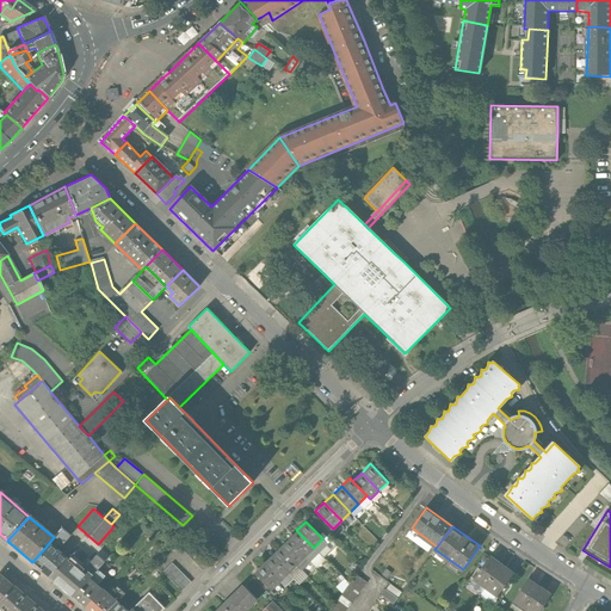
[(61,529),(54,537),(49,543),(57,550),(69,536),(61,529)]
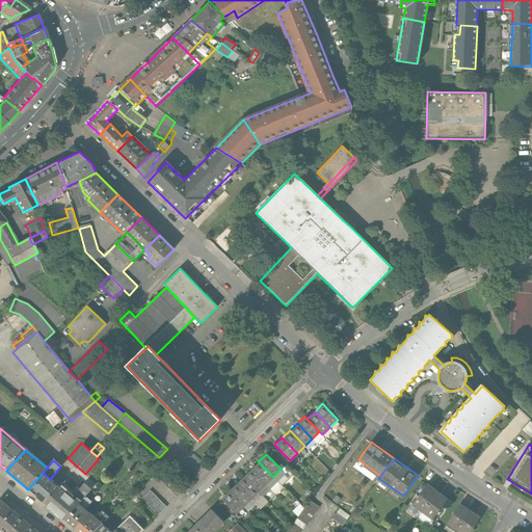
[(258,461),(250,469),(266,484),(273,477),(258,461)]
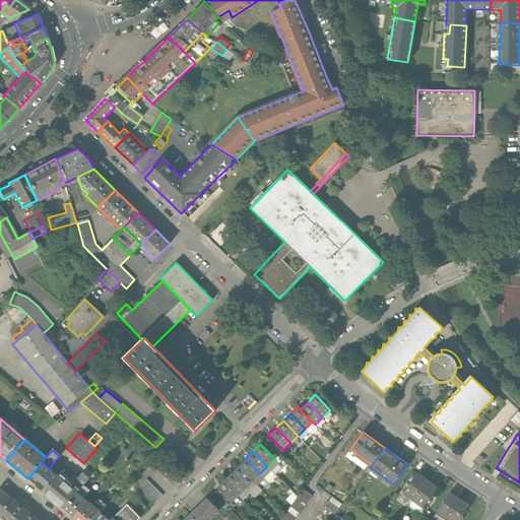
[(245,458),(238,465),(252,480),(260,473),(245,458)]
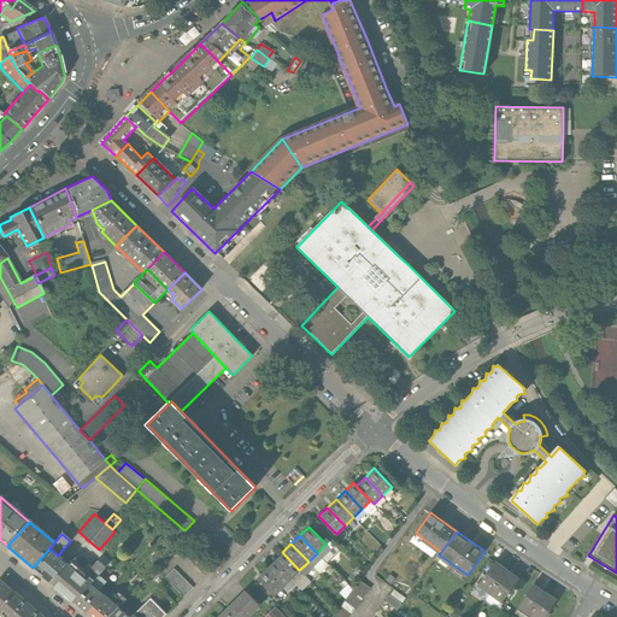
[(33,568),(51,583),(66,565),(68,563),(58,556),(50,548),(33,568)]
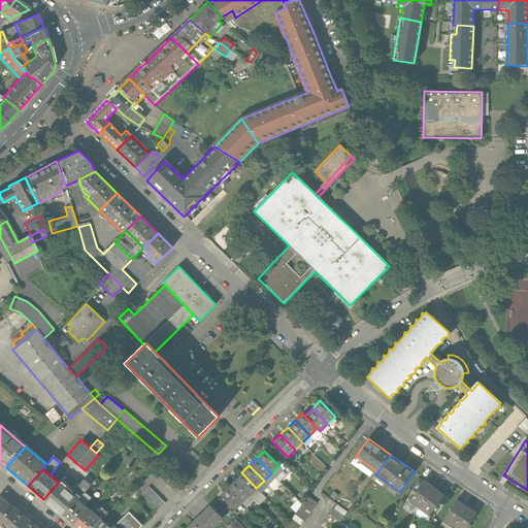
[(241,472),(234,481),(249,495),(256,488),(241,472)]
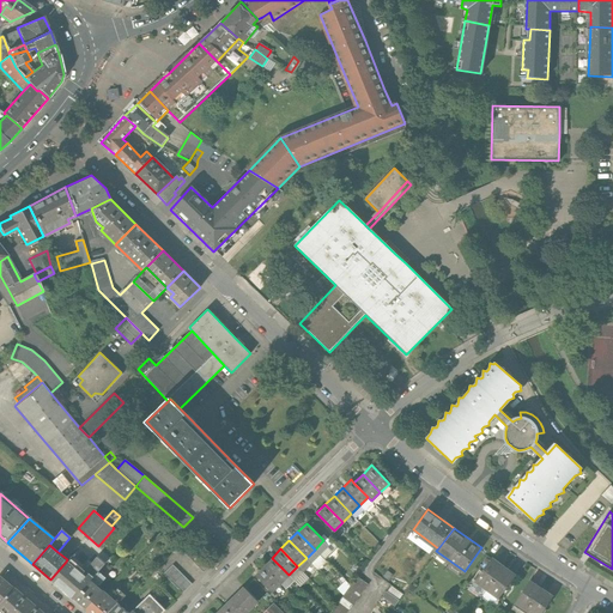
[(83,575),(90,582),(98,571),(105,564),(98,557),(83,575)]
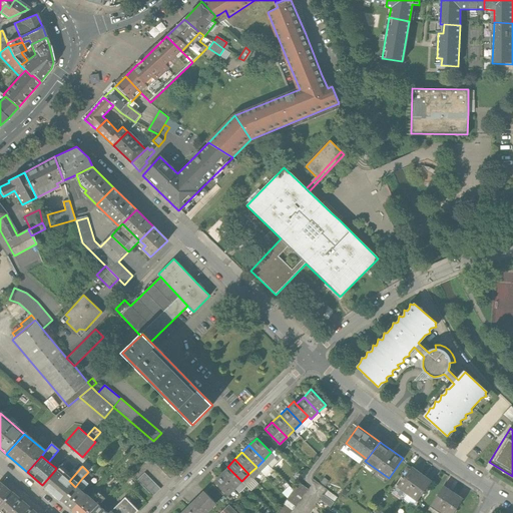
[(234,488),(241,481),(227,467),(220,474),(234,488)]
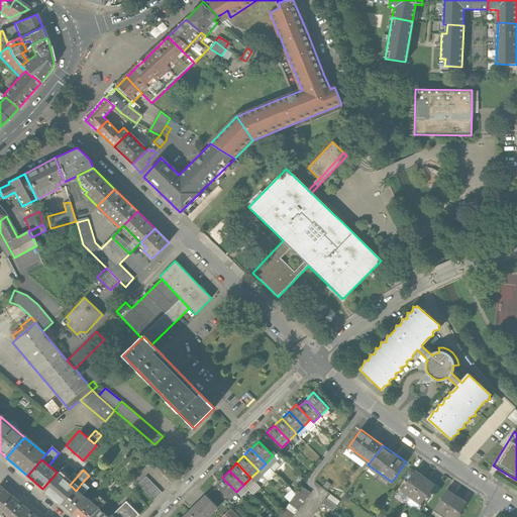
[(402,491),(411,498),(425,478),(416,471),(402,491)]
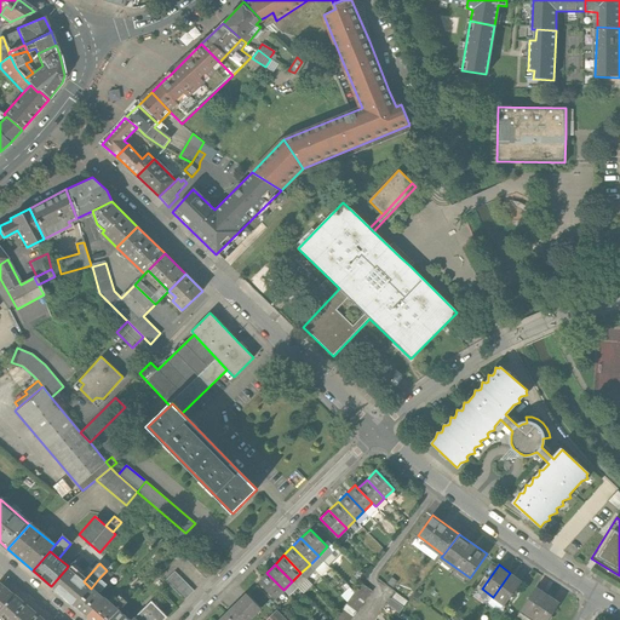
[(84,581),(67,568),(51,586),(75,606),(91,589),(84,581)]
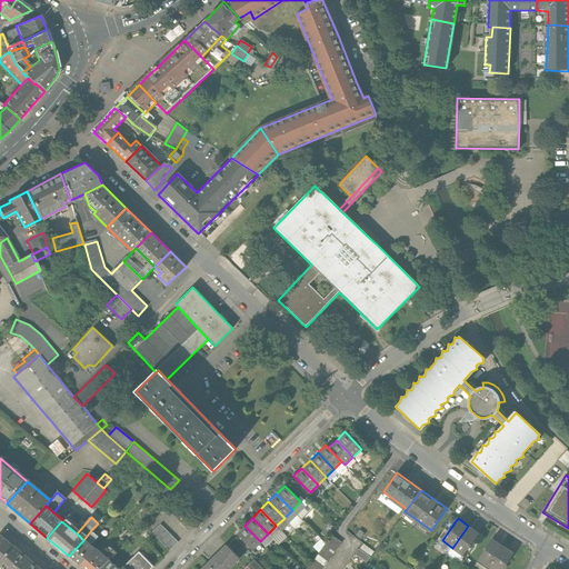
[(152,532),(169,551),(178,542),(160,525),(152,532)]
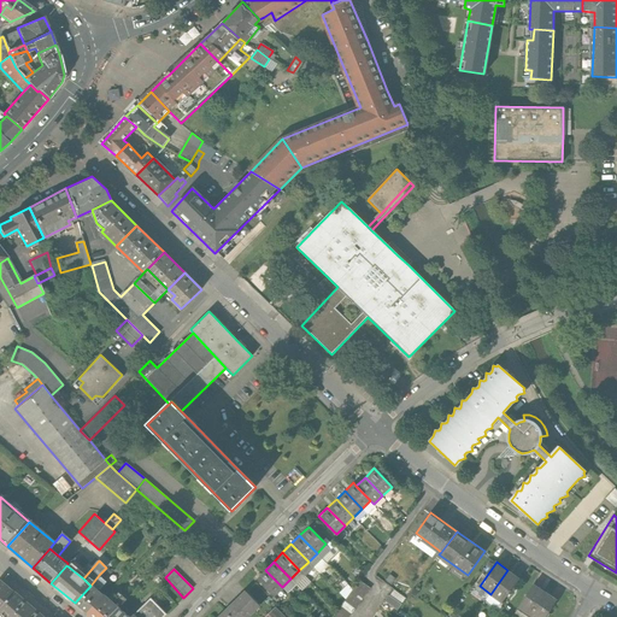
[(265,570),(256,579),(274,595),(282,587),(265,570)]
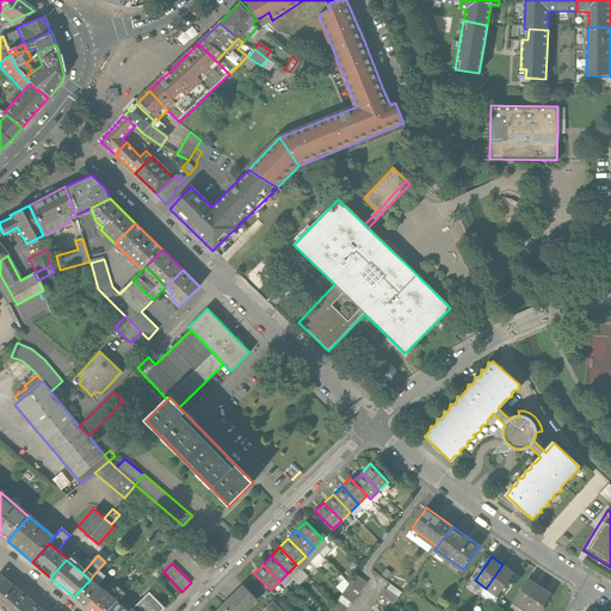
[(514,573),(503,565),(486,588),(498,597),(514,573)]
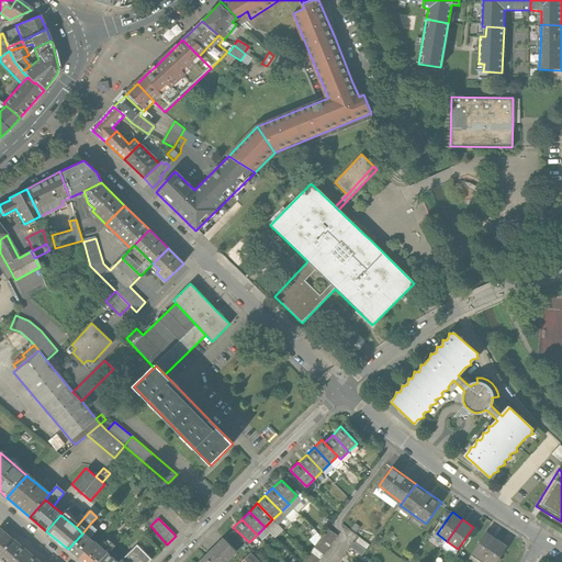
[(355,523),(351,528),(356,531),(360,526),(355,523)]
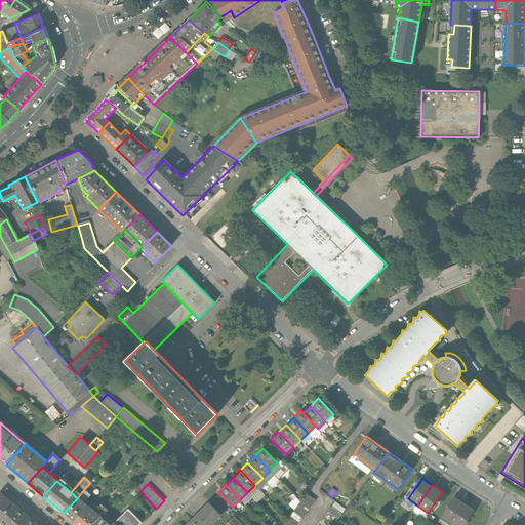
[(91,495),(84,489),(77,498),(83,503),(91,495)]
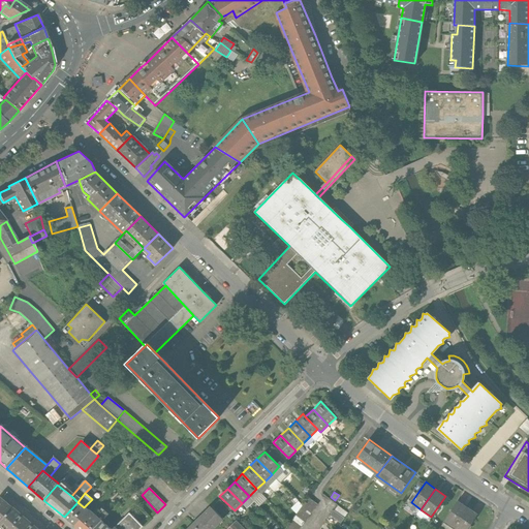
[(0,522),(12,508),(0,497),(0,522)]
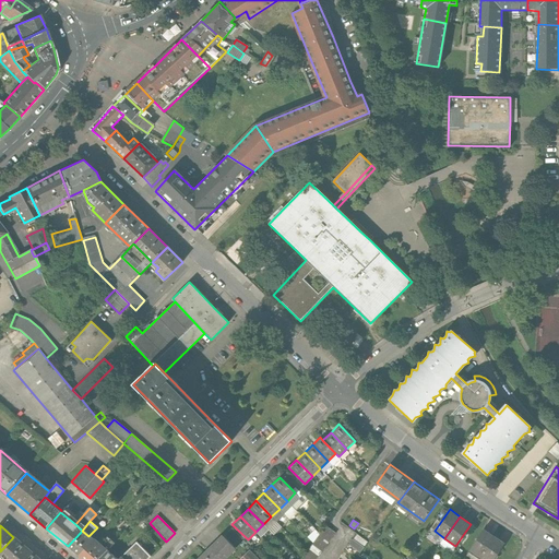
[(316,558),(335,533),(325,525),(320,534),(313,544),(301,558),(316,558)]
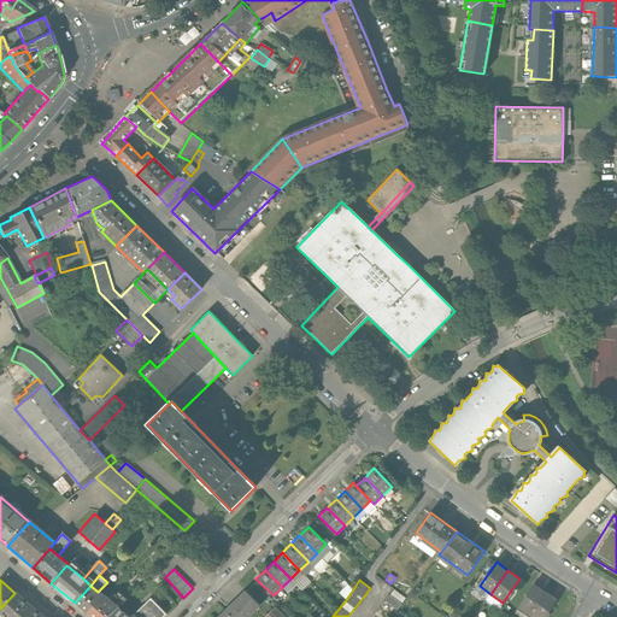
[(339,593),(346,600),(353,589),(347,585),(339,593)]
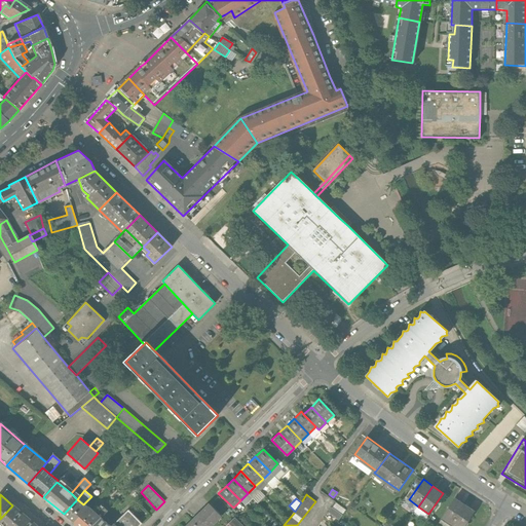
[(455,498),(442,518),(455,525),(464,525),(475,512),(455,498)]
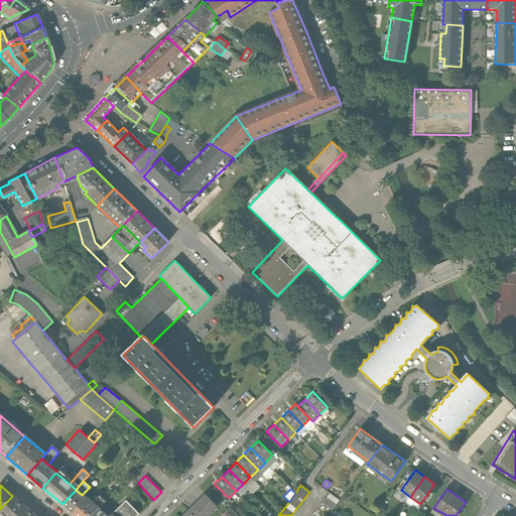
[(82,495),(76,490),(62,504),(73,512),(85,498),(82,495)]
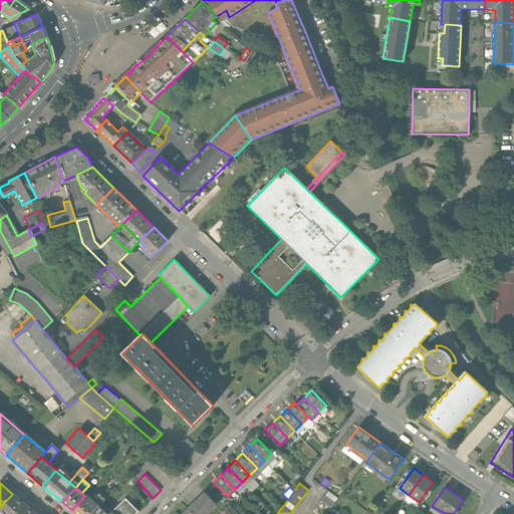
[(203,491),(179,513),(205,513),(215,504),(203,491)]
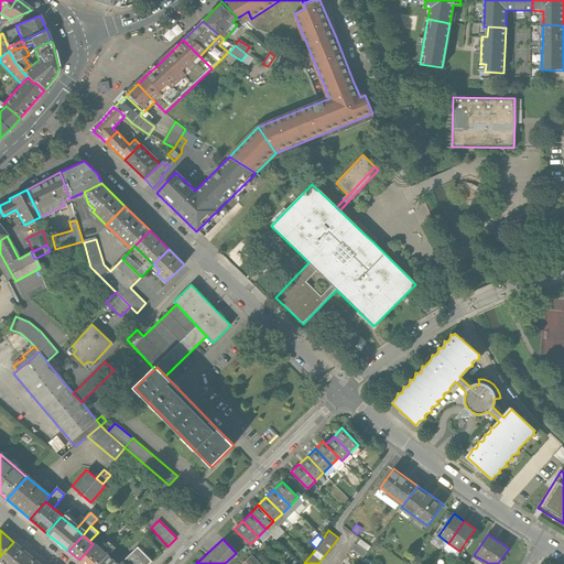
[(347,555),(359,563),(370,546),(360,539),(356,544),(355,544),(347,555)]
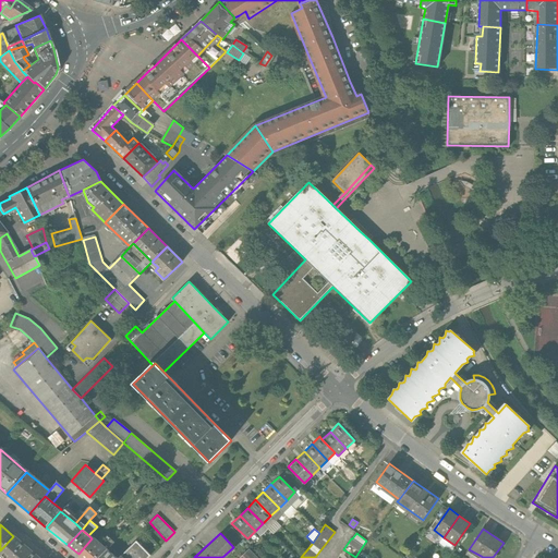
[(20,557),(28,549),(13,536),(0,550),(0,554),(4,557),(20,557)]
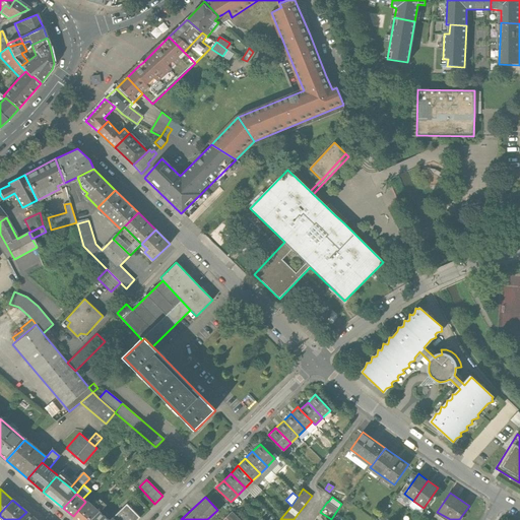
[(99,500),(92,507),(85,502),(73,516),(77,519),(91,519),(99,512),(105,505),(99,500)]
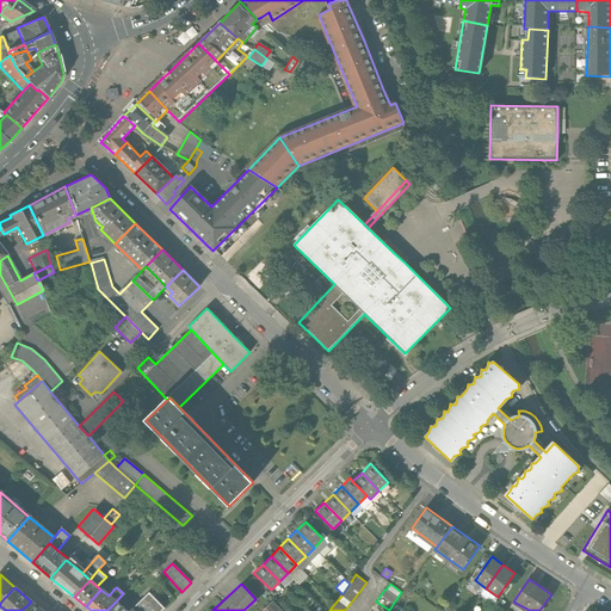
[(133,610),(134,610),(161,610),(165,609),(150,593),(133,610)]
